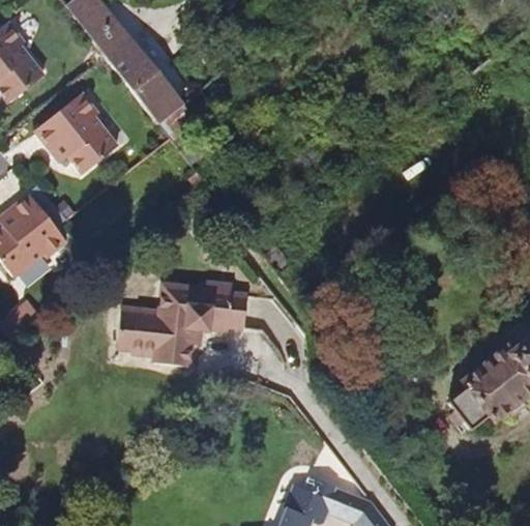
[(76,0),(68,6),(106,54),(158,120),(177,106),(182,101),(99,0),(76,0)]
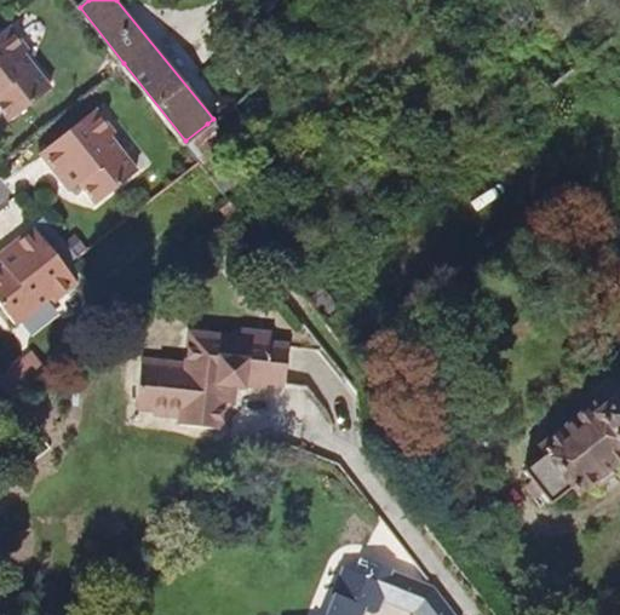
[(9,23),(0,29),(0,104),(10,118),(50,86),(23,51),(28,47),(9,23)]
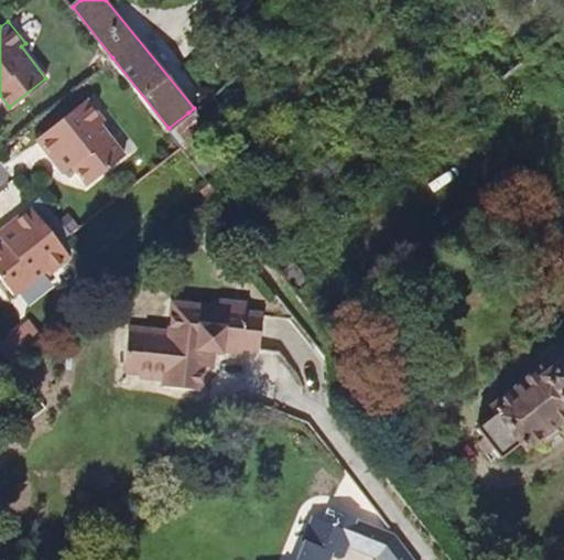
[(88,98),(36,139),(52,158),(56,154),(68,170),(72,167),(86,185),(125,155),(98,122),(104,118),(88,98)]
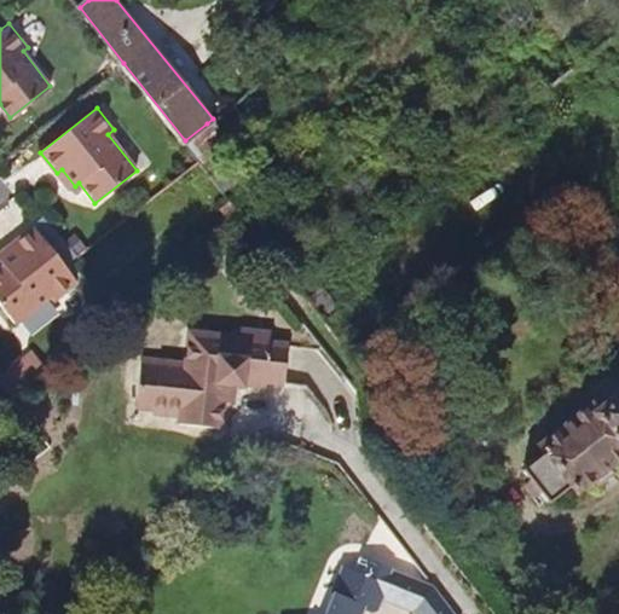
[(207,123),(185,140),(197,156),(200,160),(221,143),(207,123)]
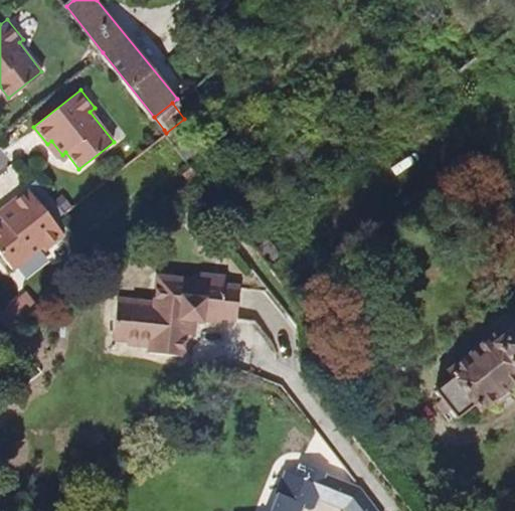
[(51,141),(47,144),(57,159),(62,155),(51,141)]
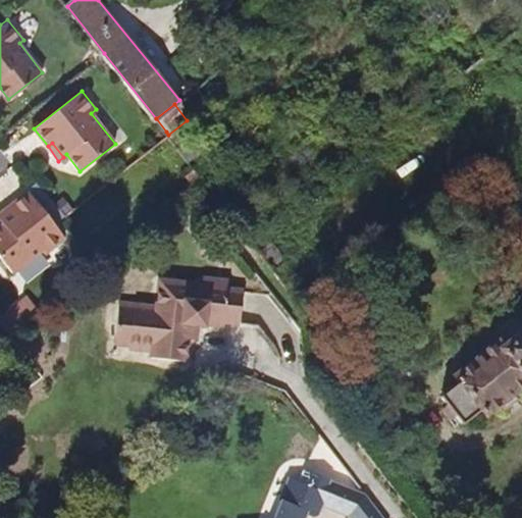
[(204,179),(194,166),(186,172),(197,188),(204,179)]
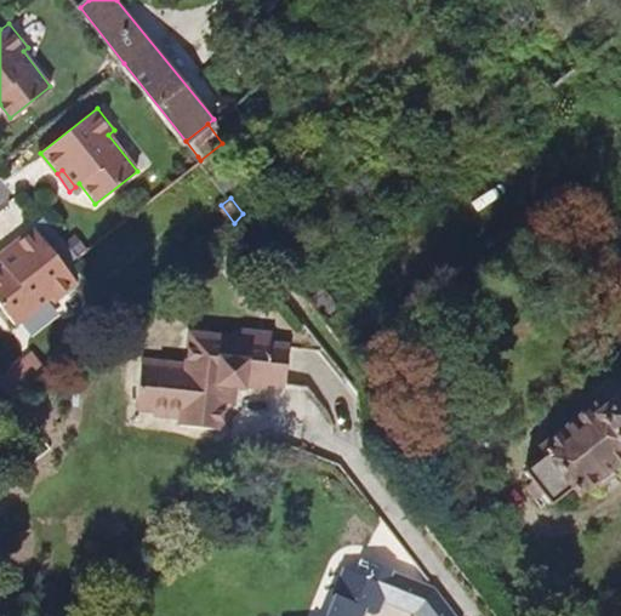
[(79,284),(34,226),(9,245),(15,252),(1,263),(4,267),(0,269),(0,307),(13,325),(49,297),(53,303),(79,284)]
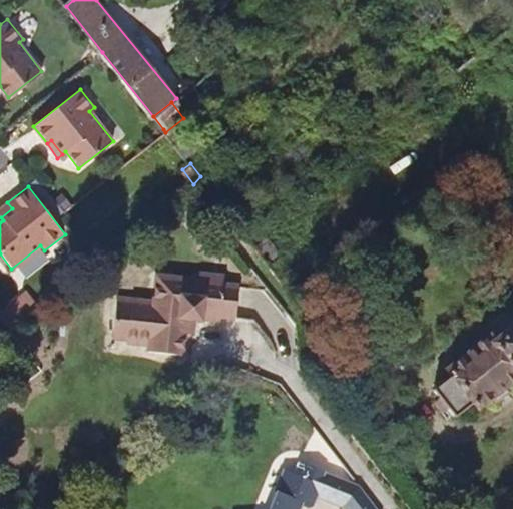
[(0,207),(0,216),(1,217),(12,208),(7,202),(0,207)]
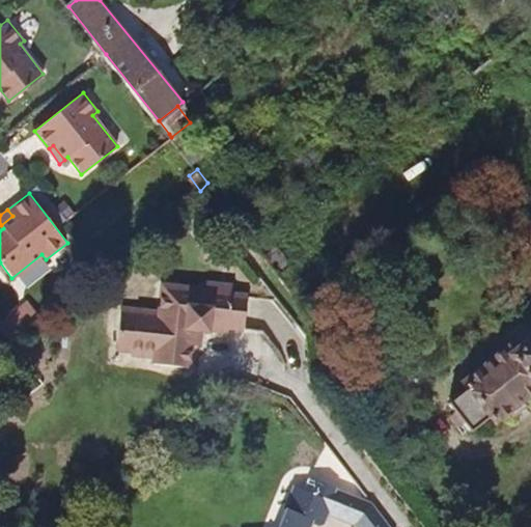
[(244,326),(248,293),(231,290),(232,283),(205,280),(204,286),(161,282),(158,310),(119,306),(117,334),(133,336),(132,348),(131,352),(154,353),(152,361),(188,365),(191,340),(193,327),(200,328),(207,329),(208,327),(228,329),(228,325),(244,326)]
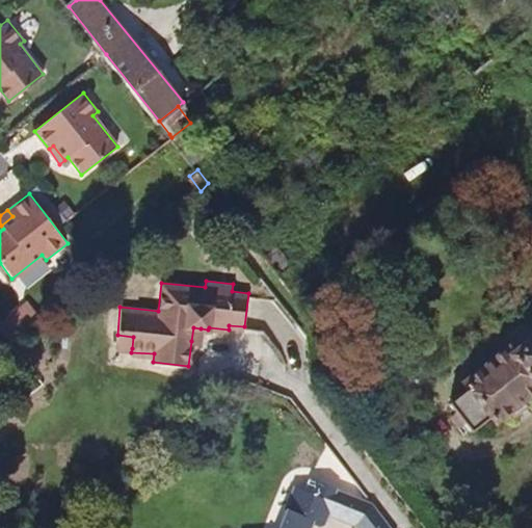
[(193,327),(191,341),(200,343),(201,328),(193,327)]
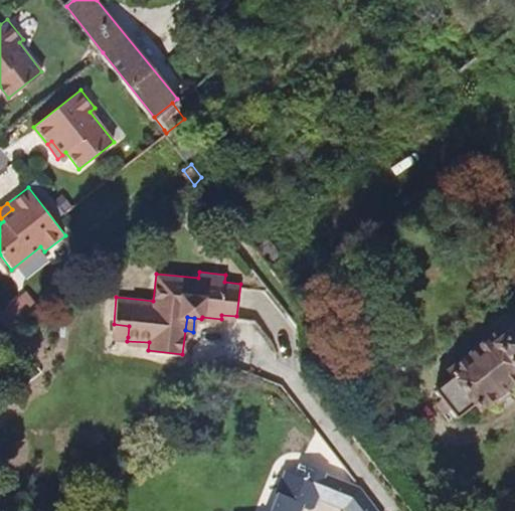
[(129,326),(114,324),(112,335),(128,337),(129,326)]
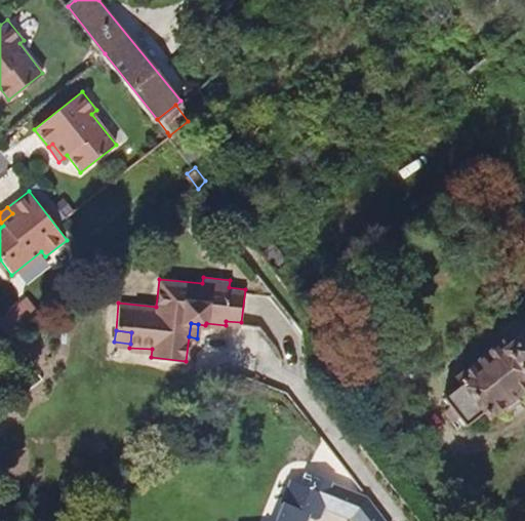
[(461,382),(443,396),(465,424),(483,409),(487,414),(524,384),(524,332),(524,331),(506,347),(501,341),(457,375),(461,382)]
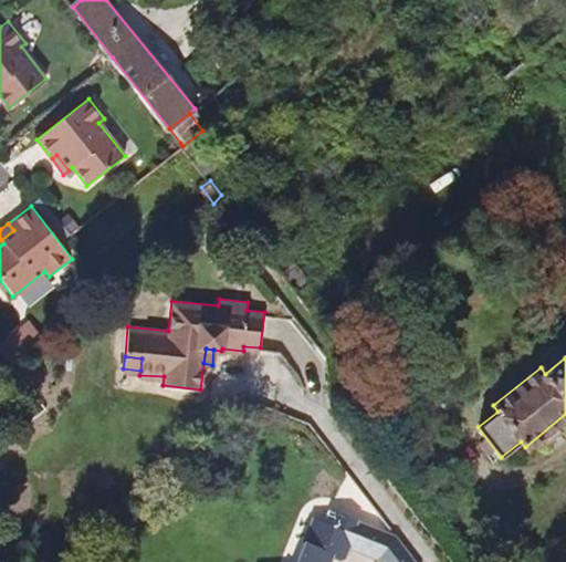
[(364,517),(331,501),(324,516),(314,510),(287,561),(326,561),(333,551),(341,553),(345,552),(348,549),(350,543),(364,517)]
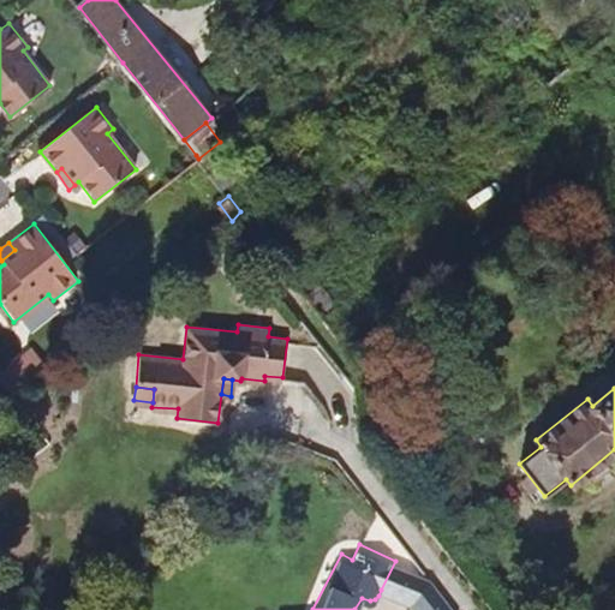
[(395,561),(381,590),(412,604),(416,609),(429,609),(446,597),(431,578),(395,561)]
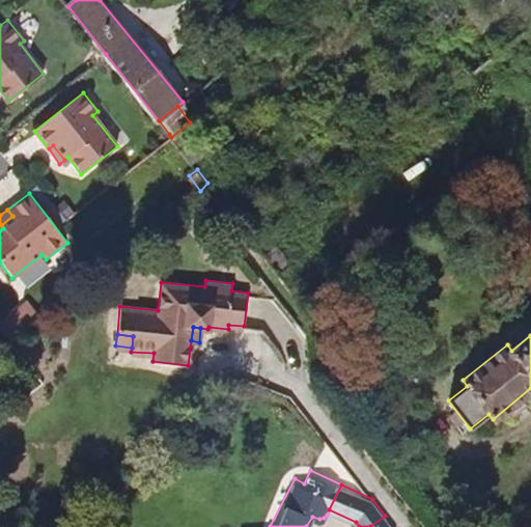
[(393,526),(385,516),(370,526),(393,526)]
